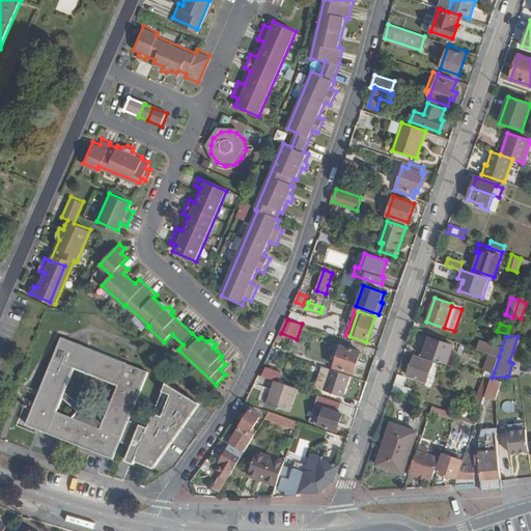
[(149,372),(63,338),(29,425),(116,458),(122,443),(133,448),(128,463),(136,466),(138,463),(156,470),(200,406),(168,384),(160,380),(142,425),(131,420),(149,372)]
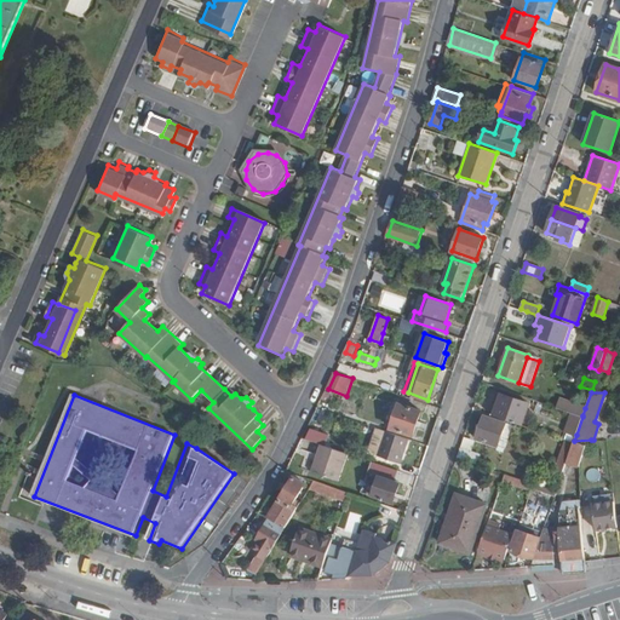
[(500,395),(493,415),(521,425),(529,405),(500,395)]
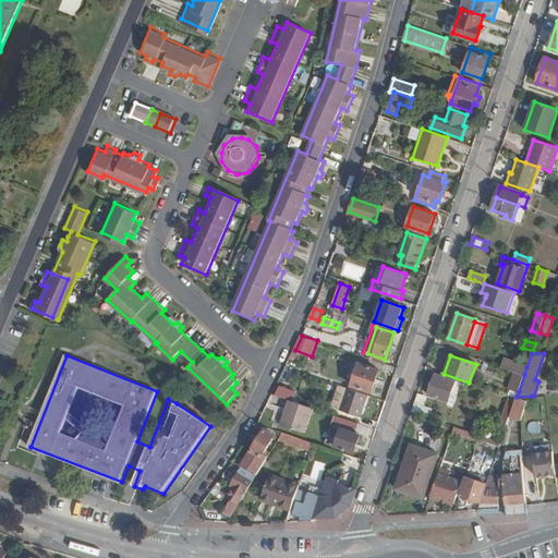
[(513,371),(524,374),(526,367),(504,360),(501,366),(513,371)]
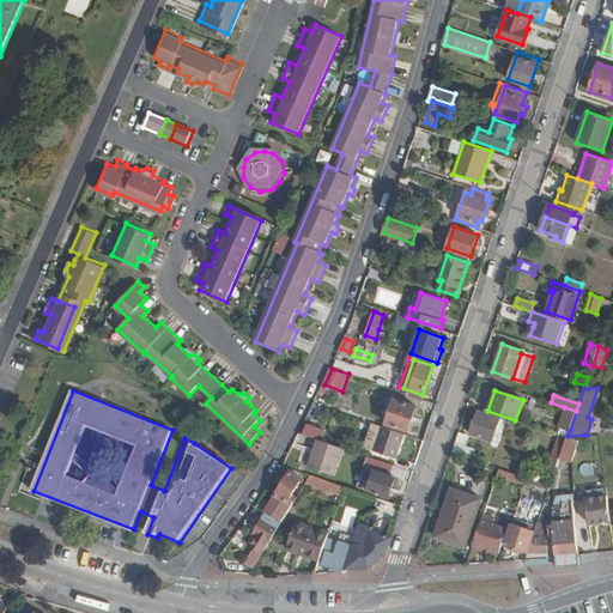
[(417,406),(394,399),(386,423),(407,431),(417,406)]
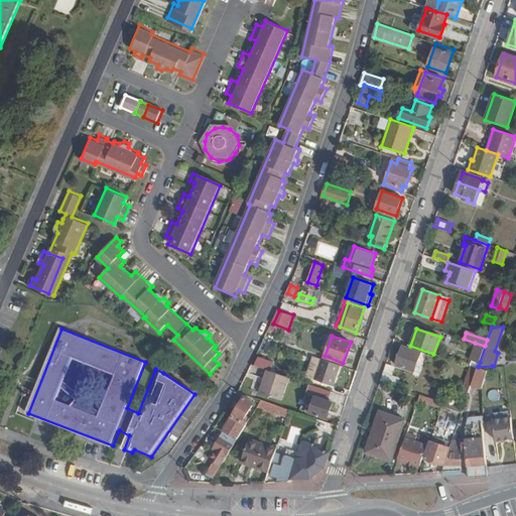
[(475,343),(475,345),(470,359),(480,362),(485,347),(485,346),(475,343)]
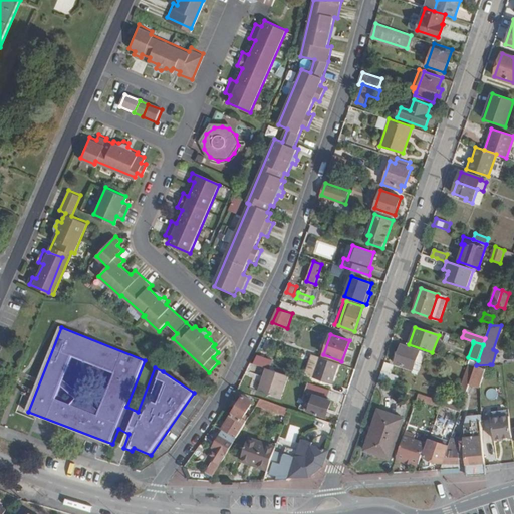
[(395,363),(413,369),(420,351),(402,344),(395,363)]
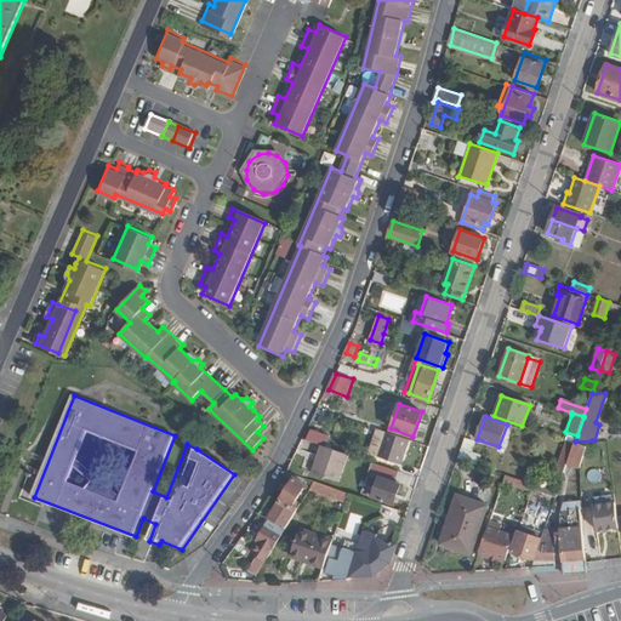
[(309,439),(330,446),(334,434),(313,428),(309,439)]
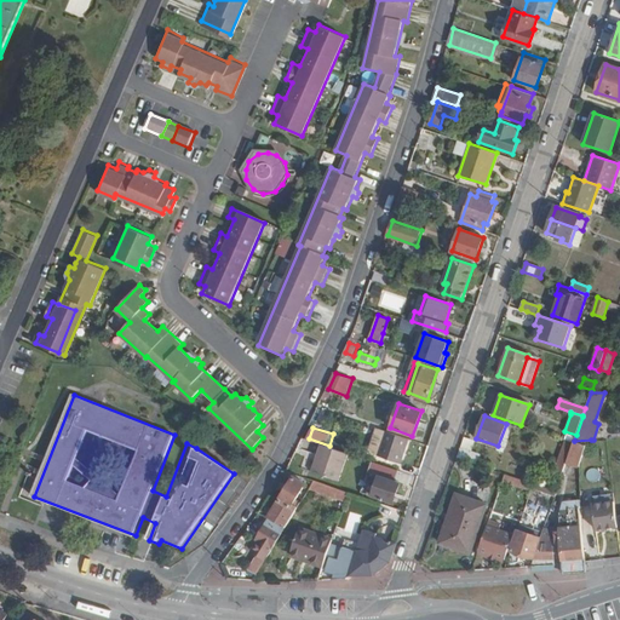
[(401,463),(409,440),(384,431),(377,454),(401,463)]
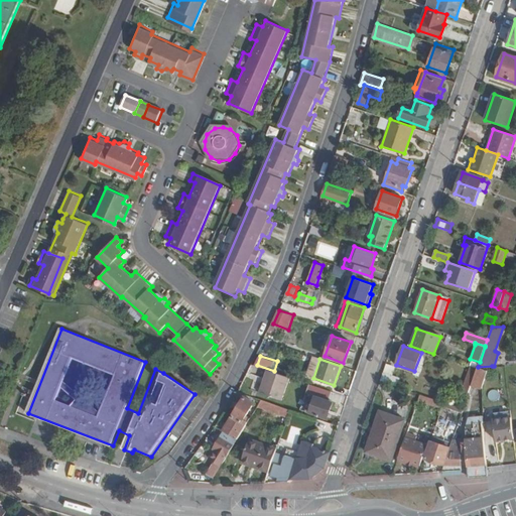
[(478,368),(472,366),(463,390),(470,393),(474,382),(478,368)]
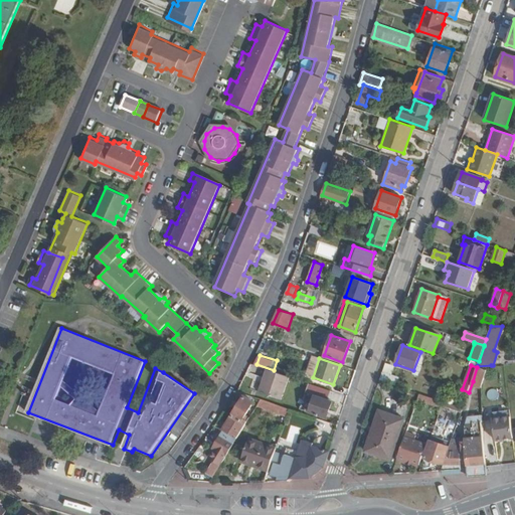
[(489,370),(477,366),(477,367),(473,381),(484,385),(489,370)]
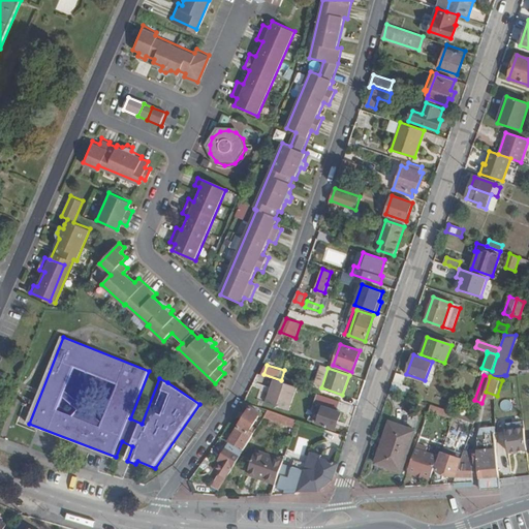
[(290,410),(298,387),(275,379),(268,403),(290,410)]
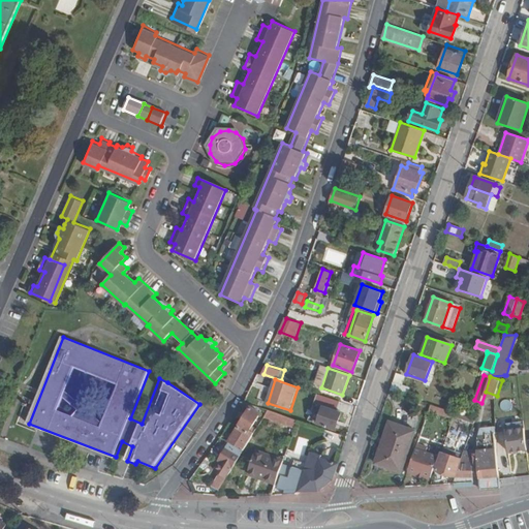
[(393,382),(390,390),(407,396),(410,389),(393,382)]
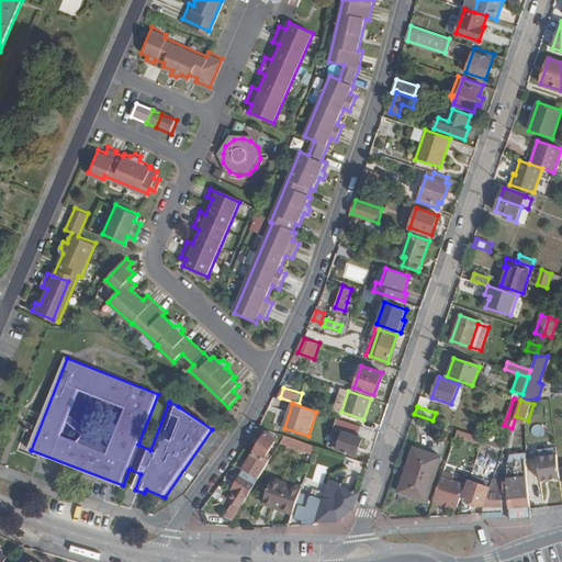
[(352,429),(355,424),(336,417),(327,446),(357,454),(363,433),(352,429)]
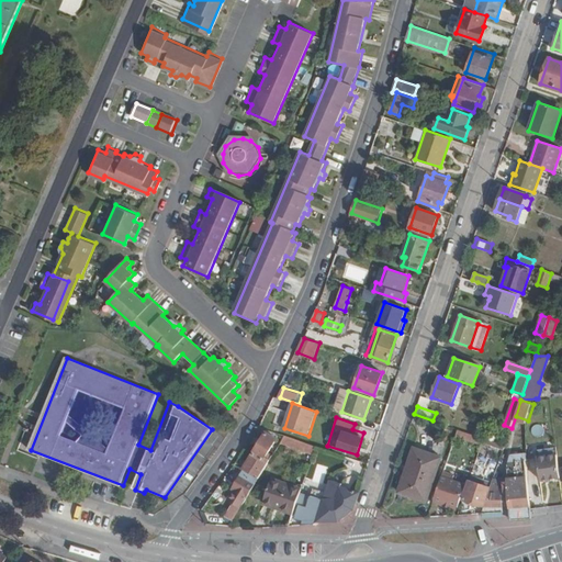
[(484,438),(458,429),(456,435),(482,445),(483,442),(484,438)]
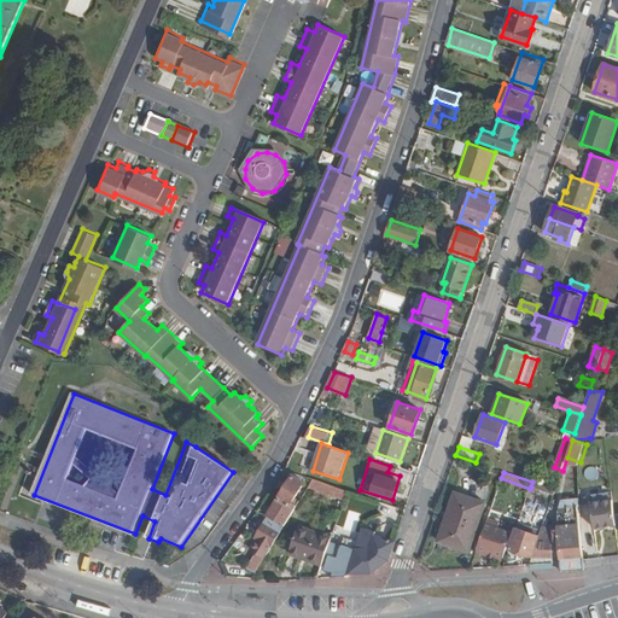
[(270,517),(286,525),(292,516),(298,506),(293,503),(305,483),(293,476),(269,516),(270,517)]
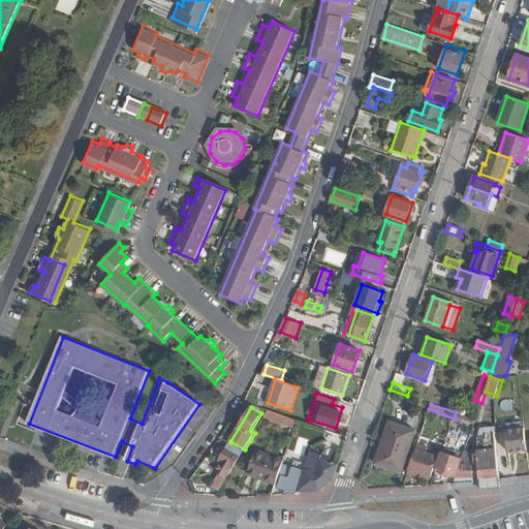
[(296,428),(299,421),(269,410),(265,417),(296,428)]
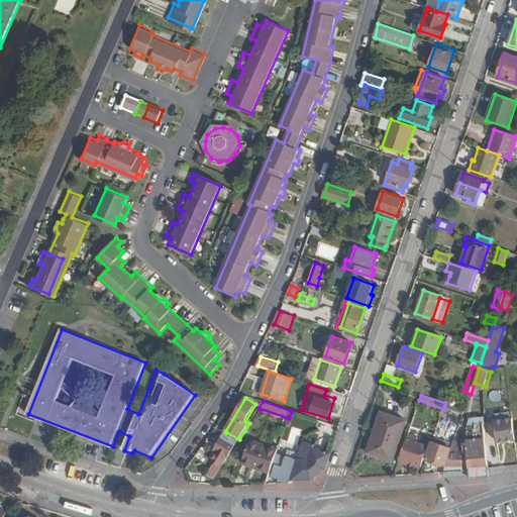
[(466,409),(445,403),(444,407),(463,413),(466,409)]
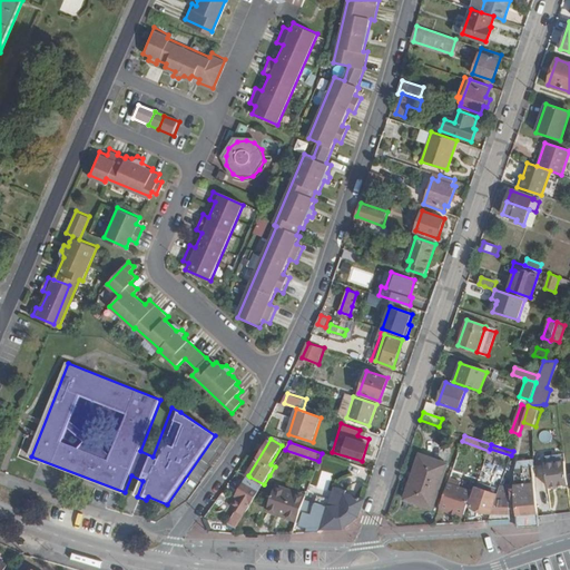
[(404,500),(432,509),(448,464),(420,454),(404,500)]
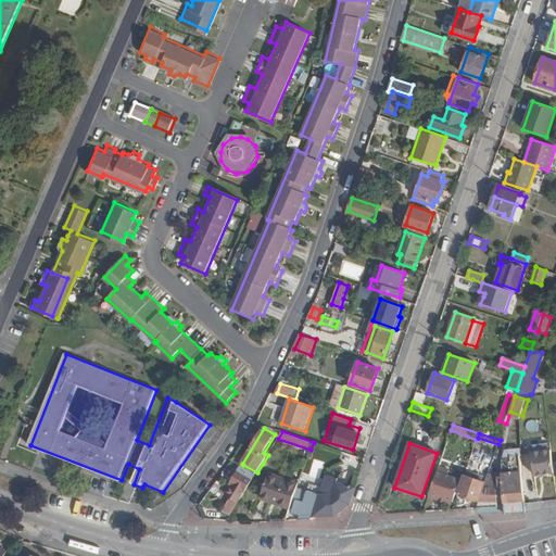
[(278,453),(272,449),(268,455),(263,464),(269,468),(278,453)]
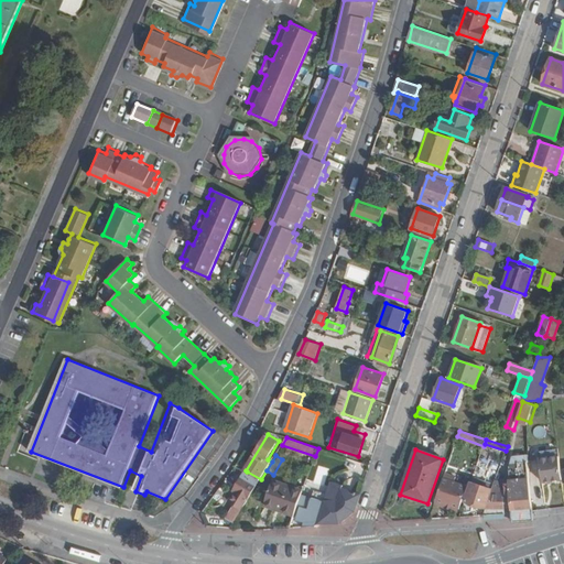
[(543,480),(563,478),(561,455),(540,457),(543,480)]
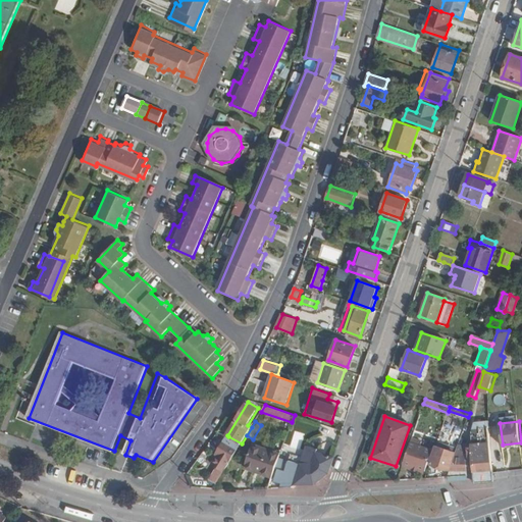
[(471,431),(473,447),(472,447),(474,474),(475,482),(494,480),(493,473),(488,426),(479,427),(479,430),(471,431)]
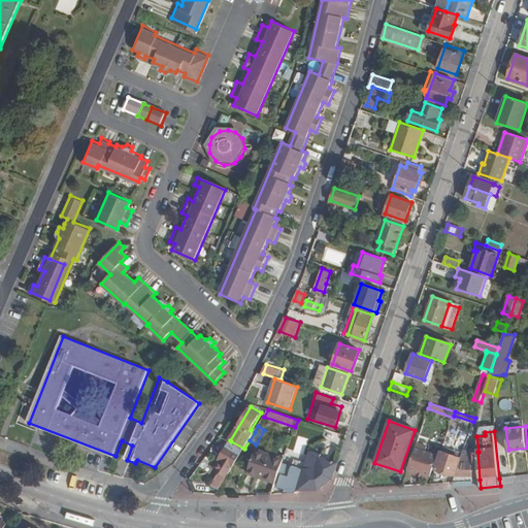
[(212,486),(219,490),(244,449),(231,441),(220,458),(222,460),(216,469),(221,472),(212,486)]
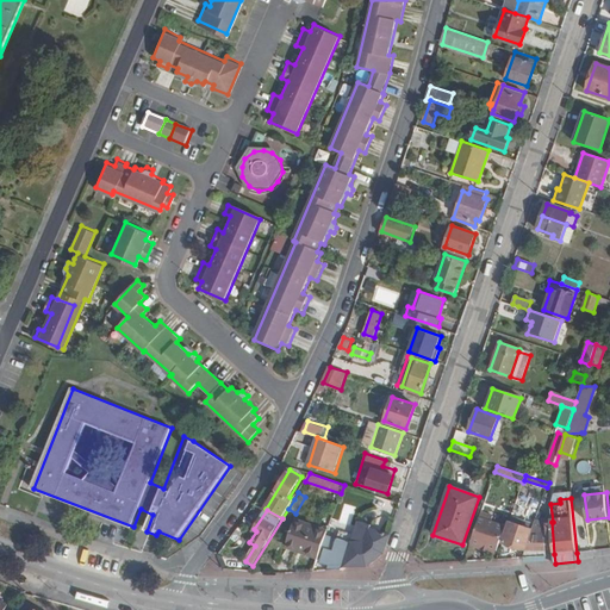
[(481,512),(472,541),(500,551),(503,541),(510,522),(481,512)]
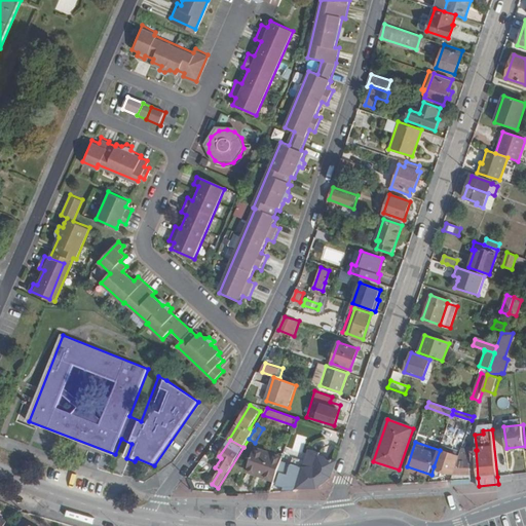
[(453,474),(451,480),(472,479),(468,456),(472,447),(463,444),(459,456),(453,474)]
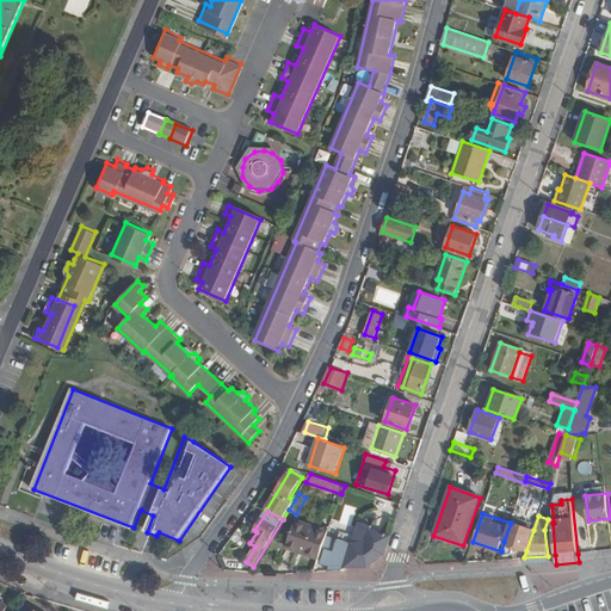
[(504,542),(526,550),(534,530),(511,522),(511,523),(504,542)]
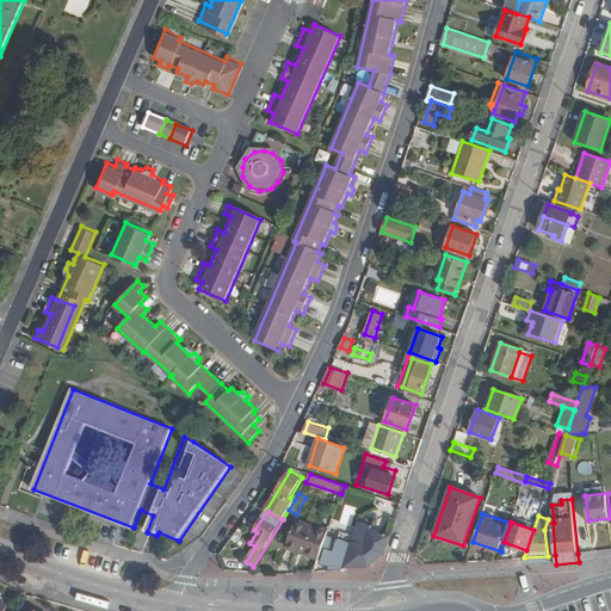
[(321,555),(328,532),(300,523),(291,549),(300,551),(301,548),(321,555)]
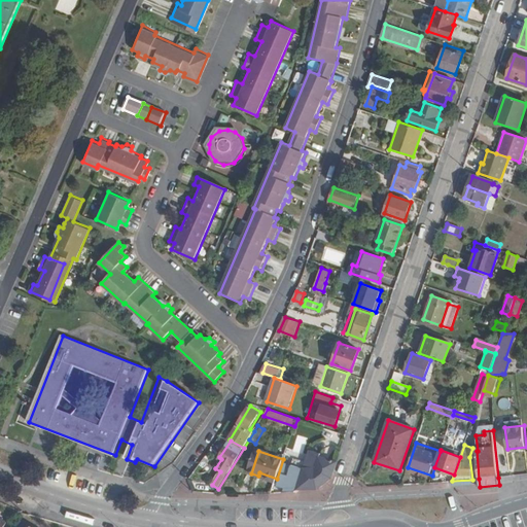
[(330,477),(336,461),(319,457),(316,468),(305,468),(291,464),(283,493),(295,493),(299,488),(317,488),(330,477)]
